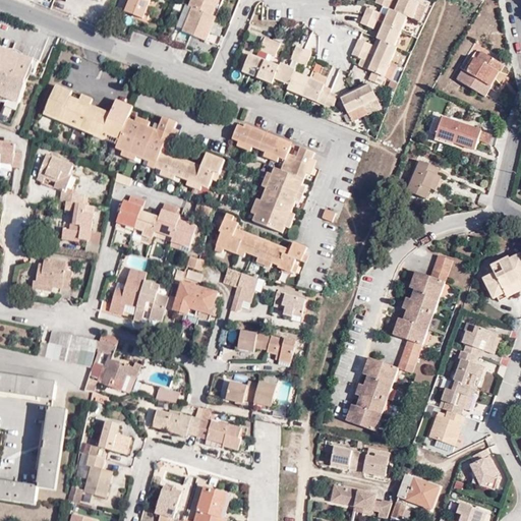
[(130,0),(126,12),(143,19),(151,0),(130,0)]
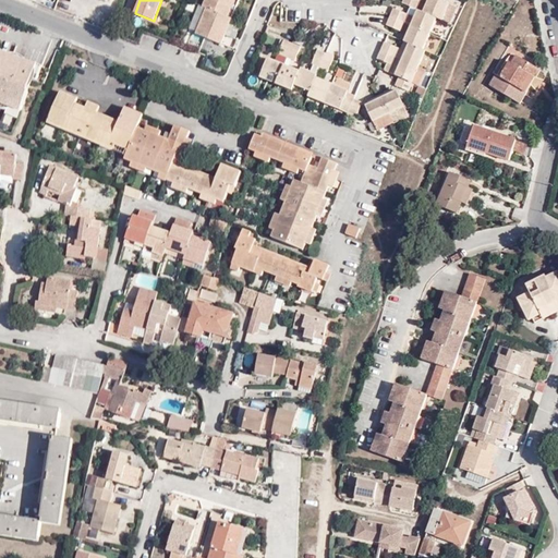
[(206,9),(232,19),(240,0),(205,0),(203,8),(206,9)]
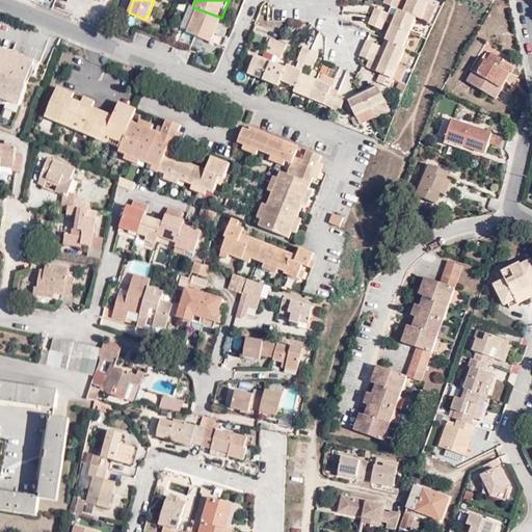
[(418,18),(423,20),(429,5),(418,0),(401,0),(401,1),(399,0),(384,0),(383,3),(399,9),(418,18)]
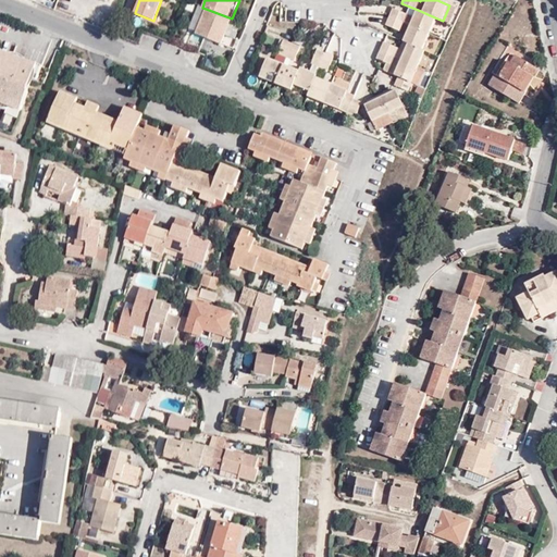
[(222,45),(232,19),(206,9),(196,35),(222,45)]
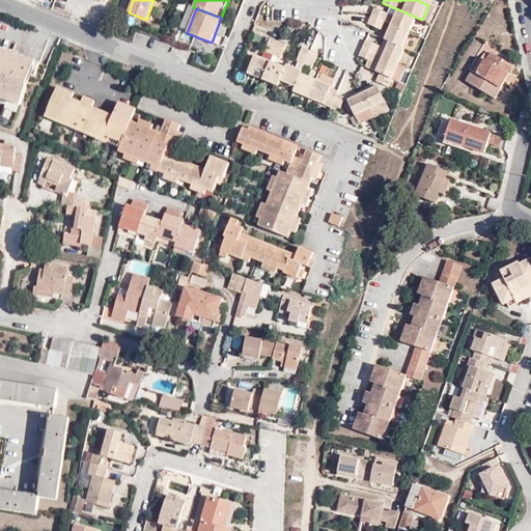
[(374,8),(371,16),(385,22),(389,15),(374,8)]
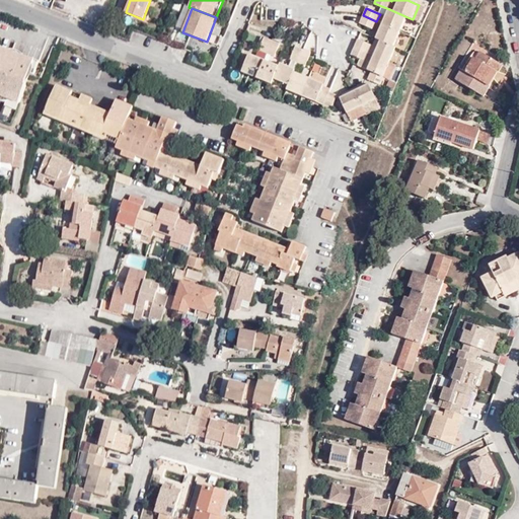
[(382,24),(400,32),(408,17),(389,9),(382,24)]
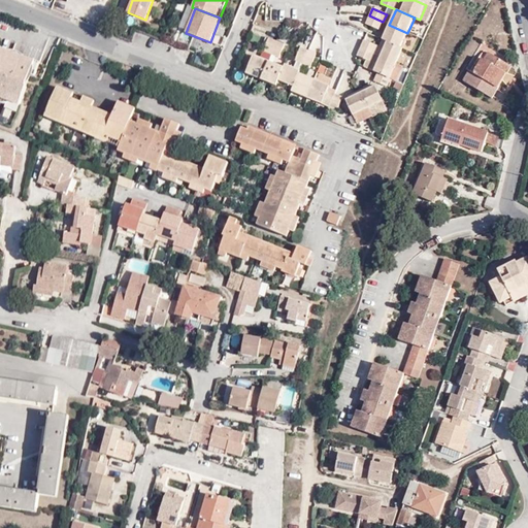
[(383,22),(369,15),(366,24),(380,30),(383,22)]
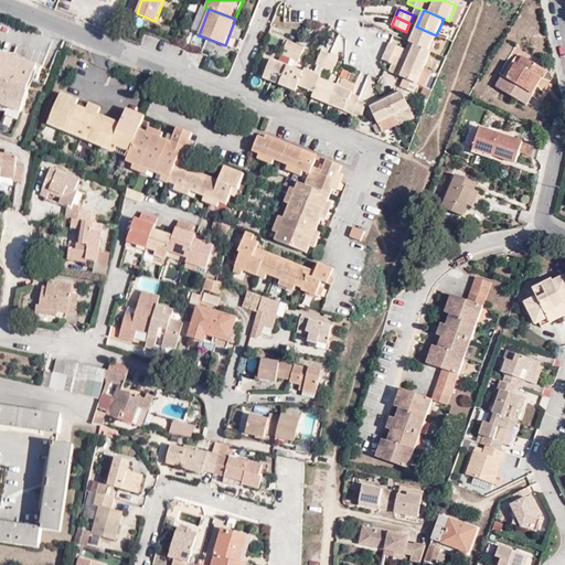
[(284,18),(279,29),(298,38),(304,27),(284,18)]
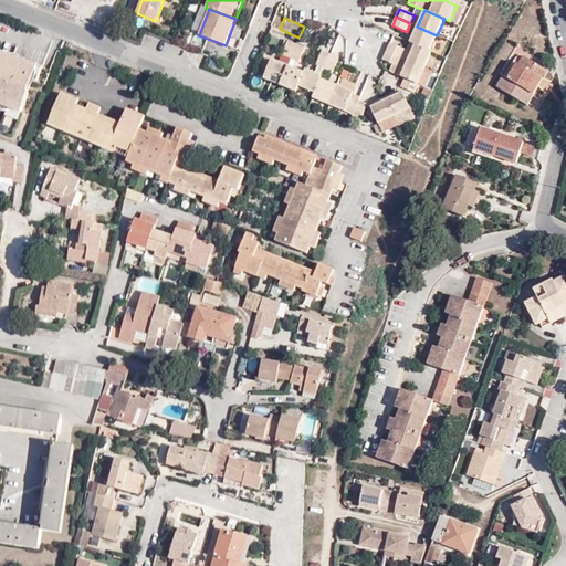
[(430,51),(437,35),(417,27),(410,42),(415,44),(430,51)]
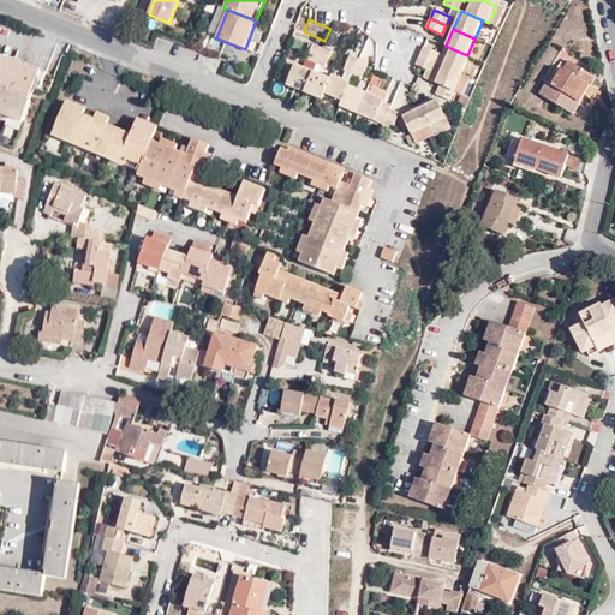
[(317,64),(323,48),(314,45),(308,60),(317,64)]
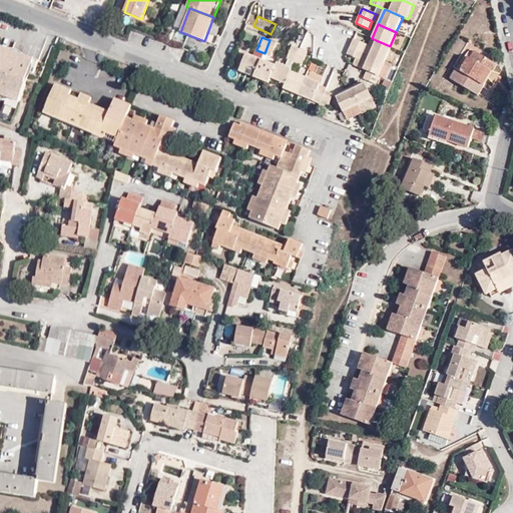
[(367,44),(355,39),(351,46),(364,52),(367,44)]
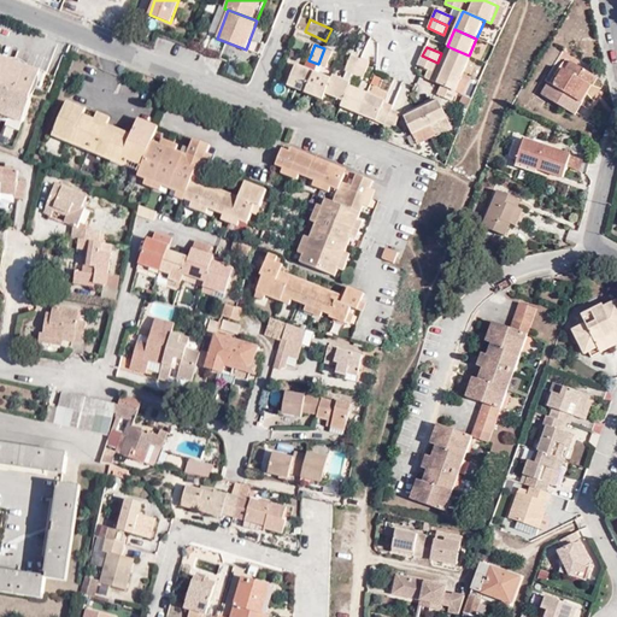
[(334,52),(324,48),(318,64),(328,68),(334,52)]
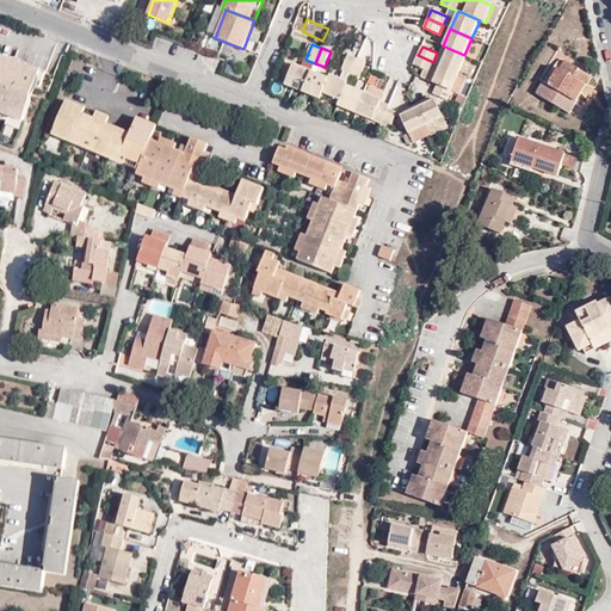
[(440,66),(460,74),(467,56),(464,55),(448,48),(444,56),(440,66)]
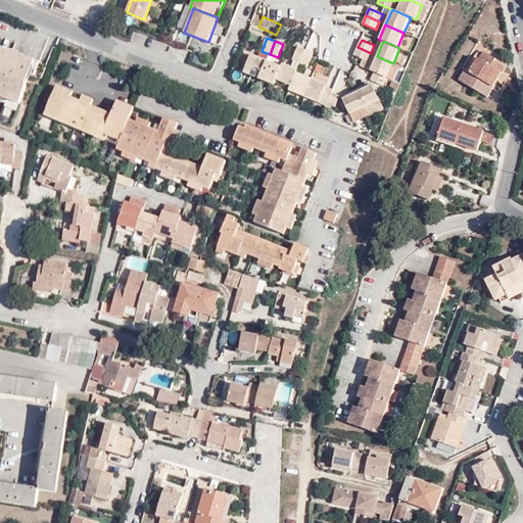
[(371,53),(377,56),(380,48),(374,45),(371,53)]
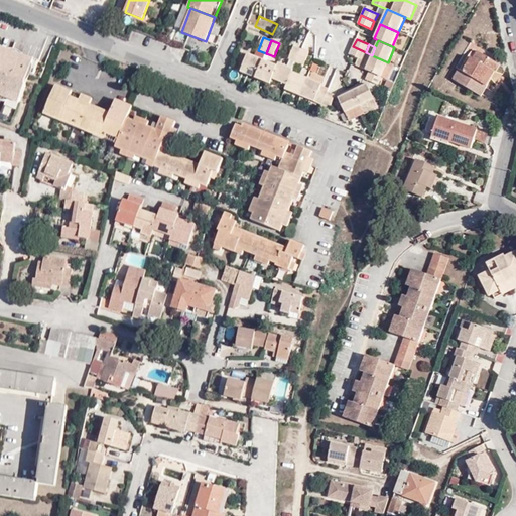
[(0,95),(19,103),(26,85),(25,85),(35,59),(17,52),(0,46),(0,95)]
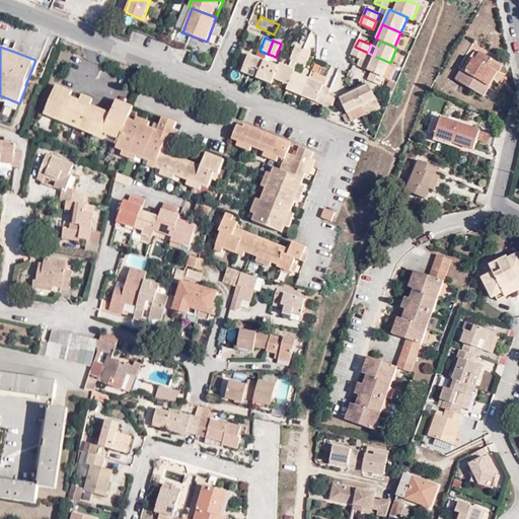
[(298,64),(304,50),(296,47),(290,60),(298,64)]
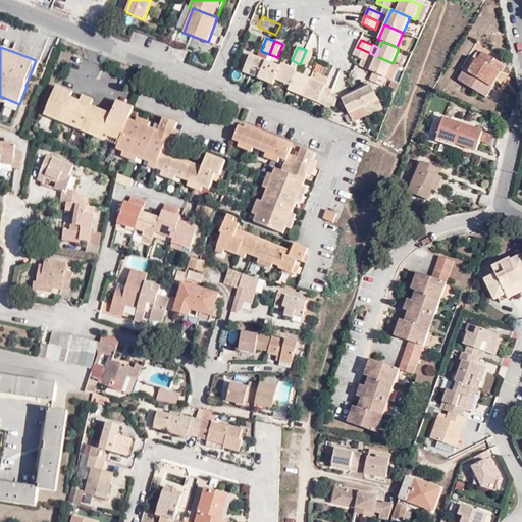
[(357,47),(354,56),(365,60),(366,61),(370,53),(357,47)]
